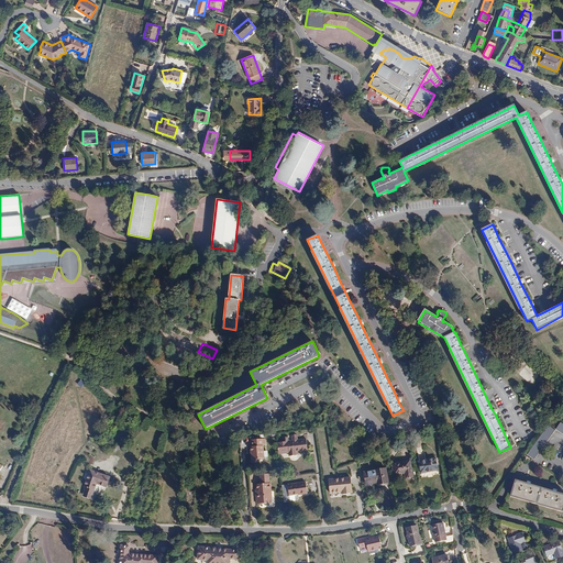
[(534,460),(555,429),(556,429),(549,424),(528,454),(534,460)]
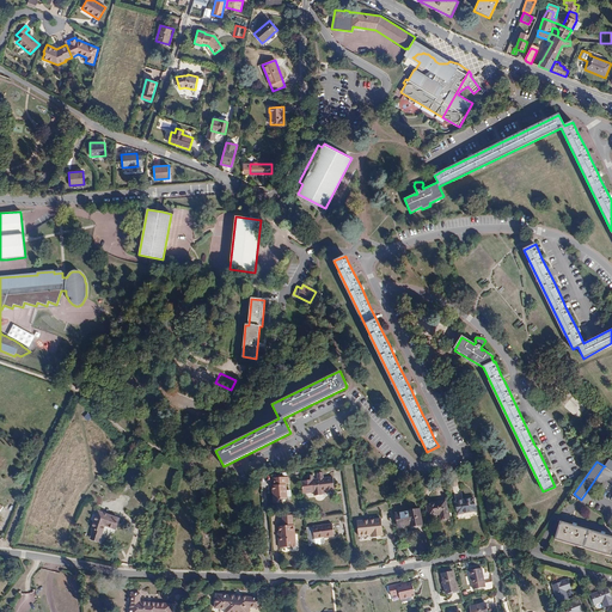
[(311,481),(301,482),(303,494),(313,493),(314,496),(323,495),(323,494),(322,491),(334,490),(332,478),(320,479),(319,473),(314,473),(314,479),(313,479),(313,476),(311,476),(311,481)]
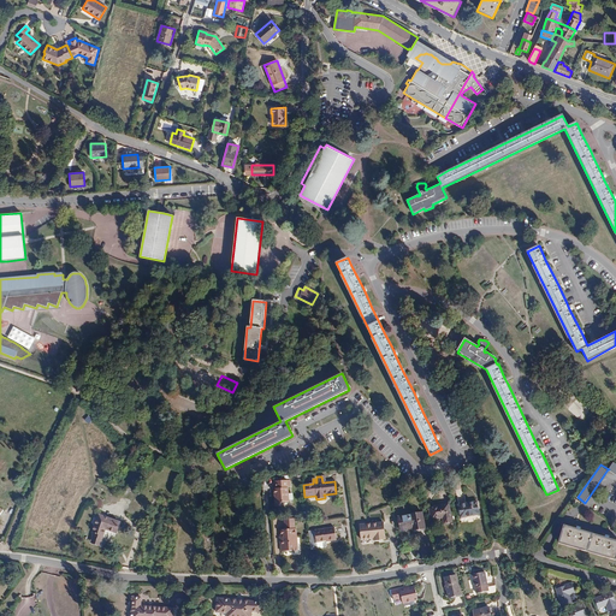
[(276,489),(274,489),(276,507),(282,505),(280,503),(289,502),(288,487),(290,487),(290,480),(276,481),(276,489)]
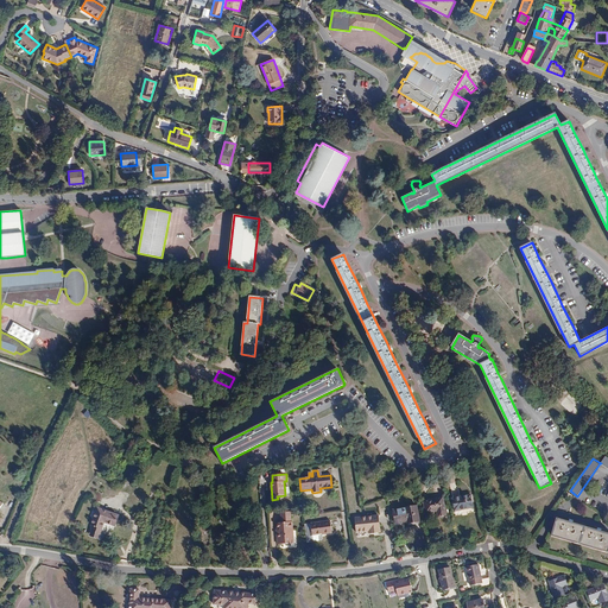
[(143,513),(149,499),(132,492),(126,506),(143,513)]
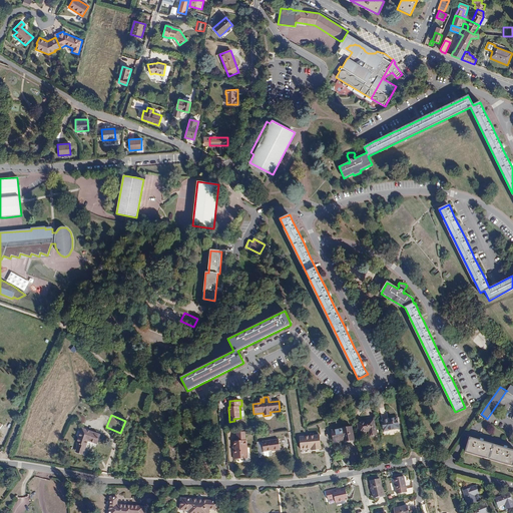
[(394,425),(399,424),(397,418),(382,421),(384,432),(395,429),(394,425)]
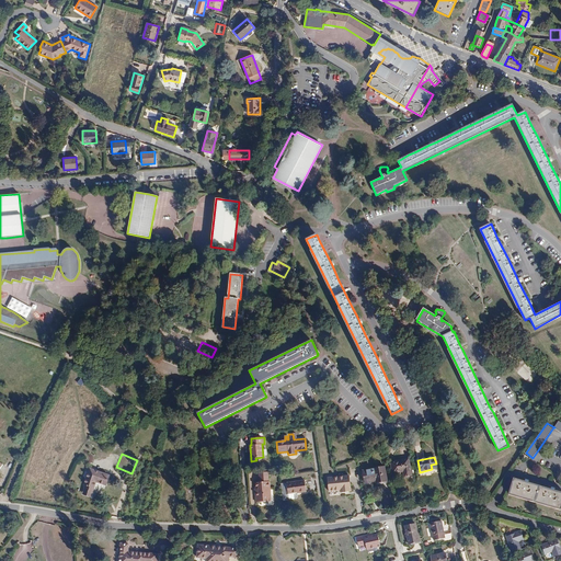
[(409,459),(390,462),(393,473),(403,472),(404,478),(412,477),(409,459)]
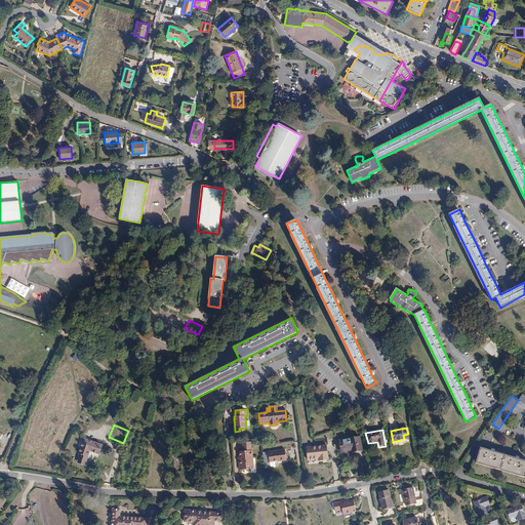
[(363,450),(360,437),(339,441),(341,452),(352,450),(352,452),(363,450)]
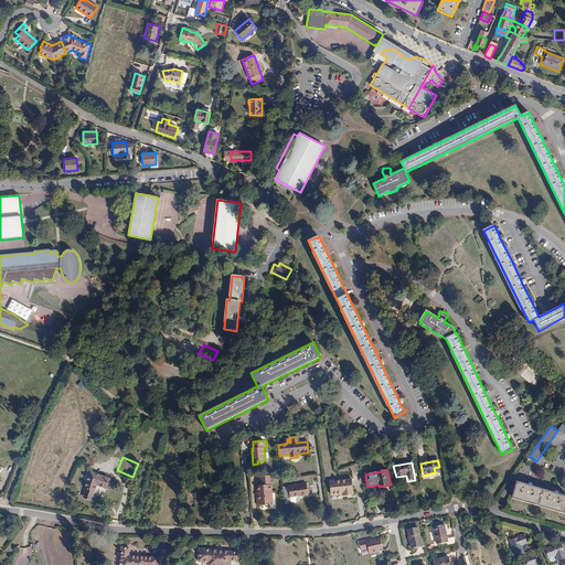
[(85,494),(93,497),(96,486),(107,489),(110,479),(91,472),(85,488),(87,489),(85,494)]
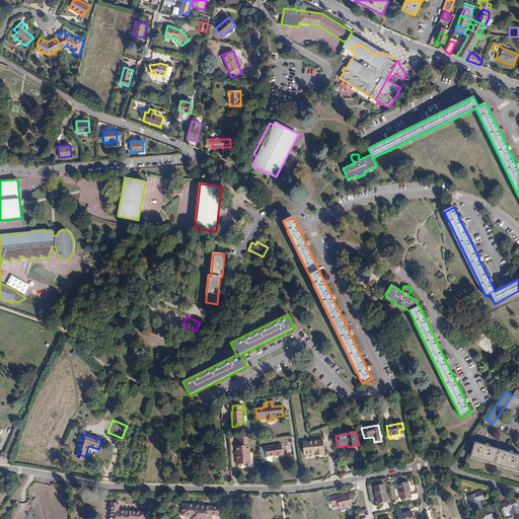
[(237,456),(236,456),(237,464),(251,463),(248,437),(239,437),(240,446),(236,446),(237,456)]
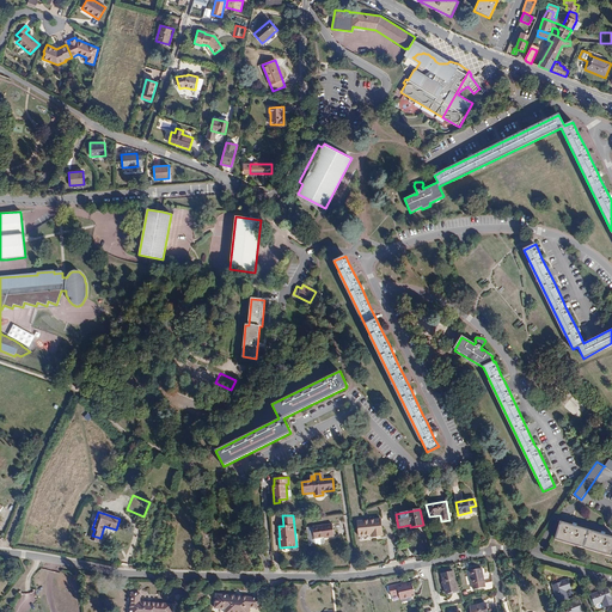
[(371,534),(371,538),(383,536),(381,519),(356,521),(359,537),(371,534)]
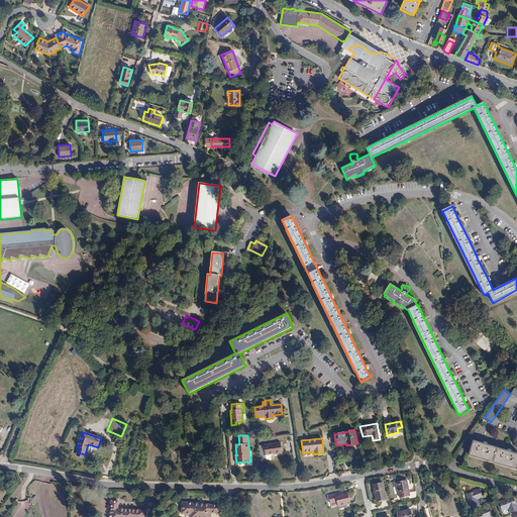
[(516,470),(516,453),(473,440),(469,456),(516,471),(516,470)]
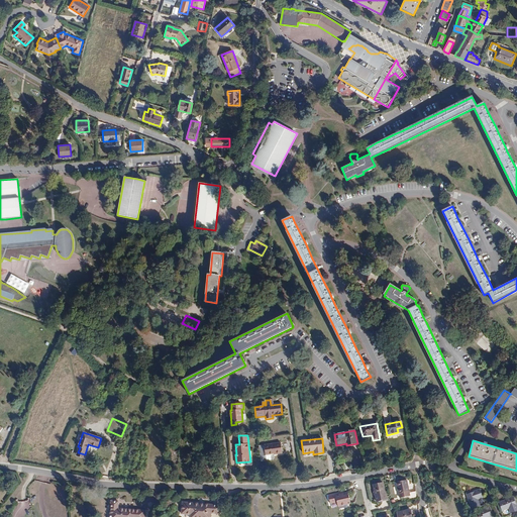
[(281,442),(265,445),(266,455),(273,454),(283,453),(281,442)]
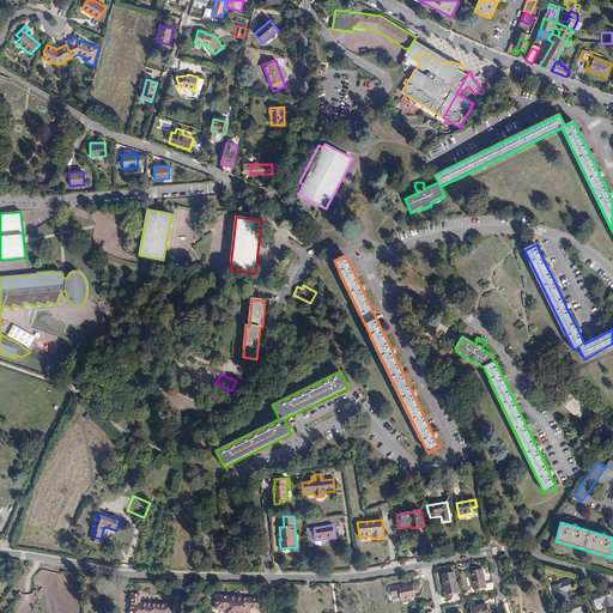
[(315,540),(314,528),(307,528),(309,546),(323,545),(325,544),(323,539),(315,540)]
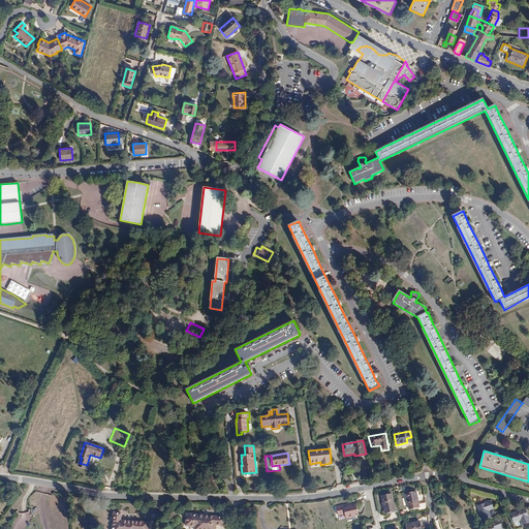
[(417,497),(416,493),(405,495),(408,505),(417,503),(416,497),(417,497)]
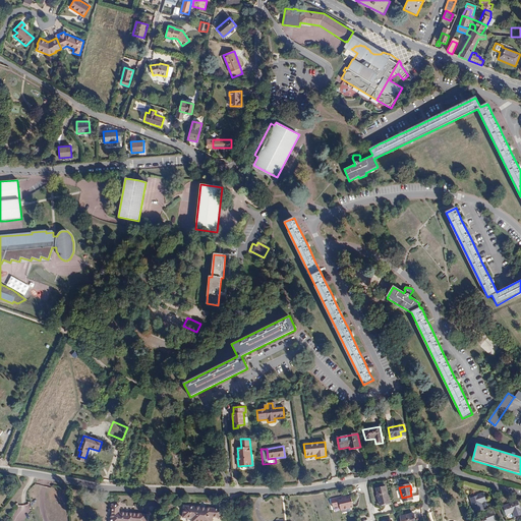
[(389,504),(385,486),(375,488),(380,506),(389,504)]
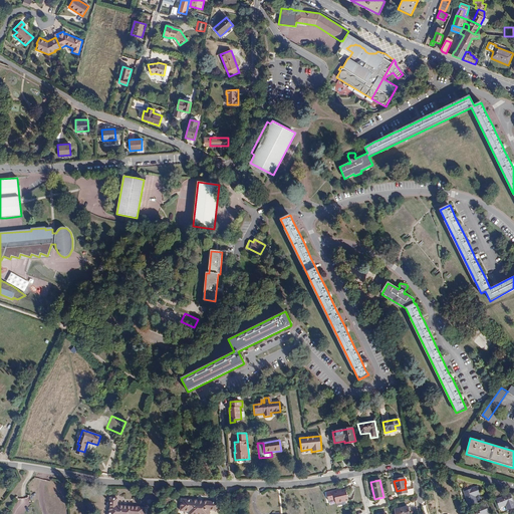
[(474,496),(480,494),(477,486),(464,491),(470,506),(477,503),(474,496)]
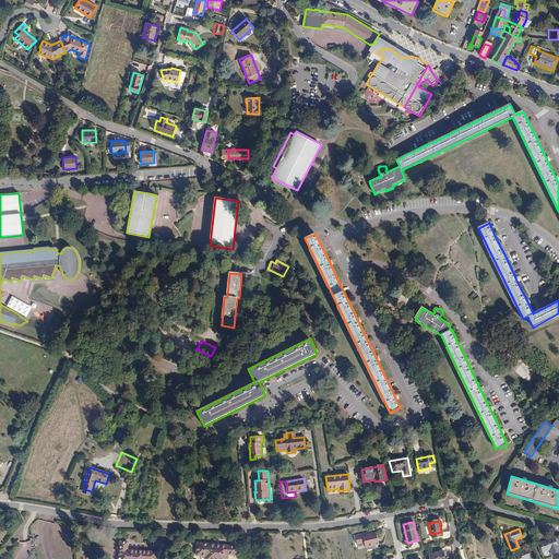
[(365,548),(367,548),(364,536),(363,536),(363,535),(357,535),(359,544),(365,543),(365,548)]
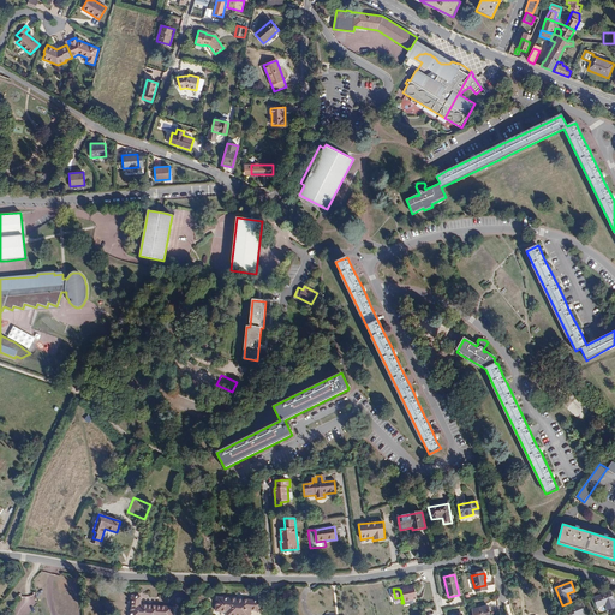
[(404,603),(411,601),(407,589),(400,590),(404,603)]
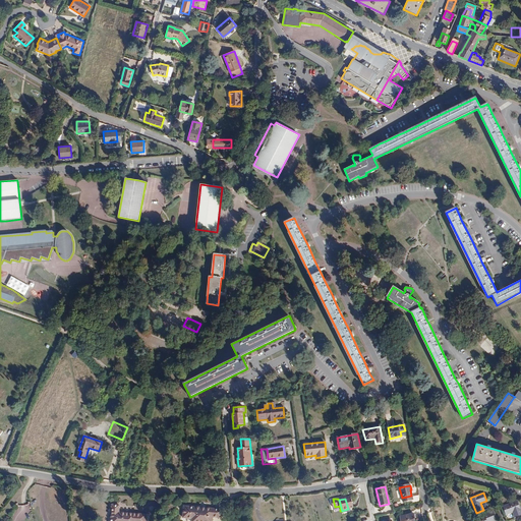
[(520,515),(520,510),(518,502),(504,507),(506,514),(513,512),(515,517),(520,515)]
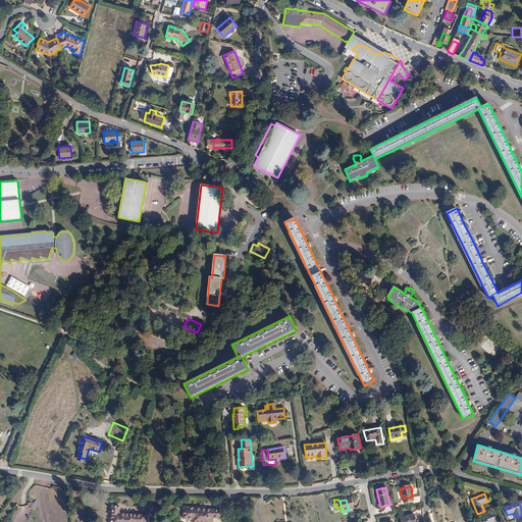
[(145,521),(146,516),(118,513),(119,507),(112,506),(110,521),(145,521)]
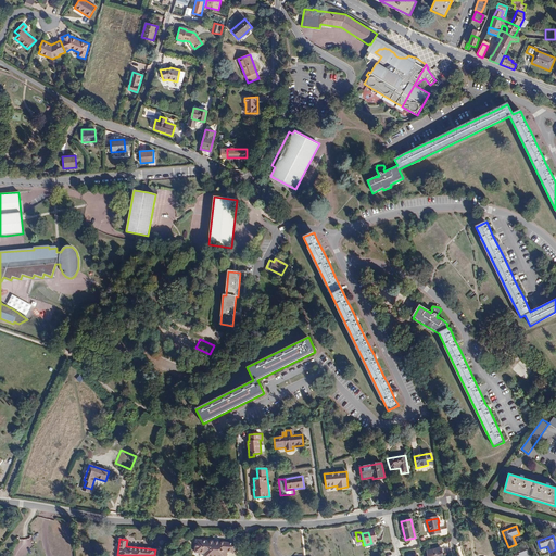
[(226,555),(227,552),(236,553),(237,544),(197,540),(196,553),(205,554),(204,555),(226,555)]
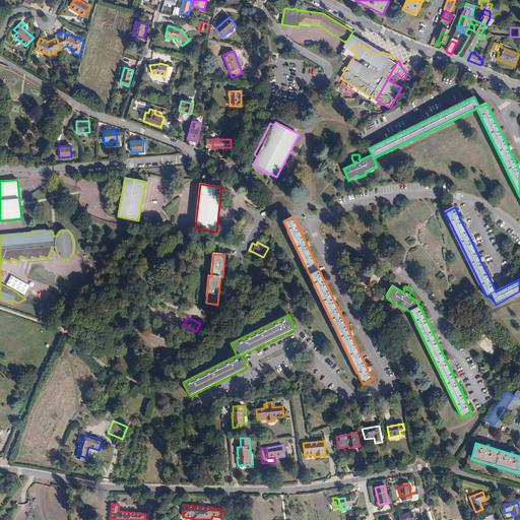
[(489,519),(495,518),(493,511),(485,514),(485,515),(475,519),(489,519)]
